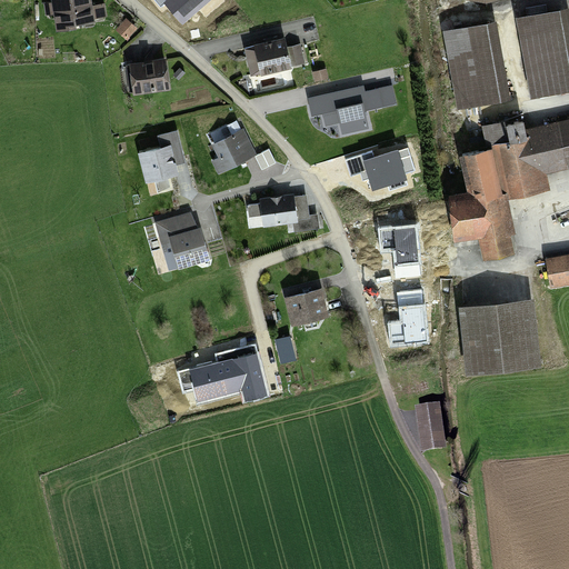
[(55,16),(57,30),(91,26),(91,21),(102,19),(101,8),(89,9),(87,0),(69,0),(52,2),(53,6),(45,7),(46,17),(55,16)]
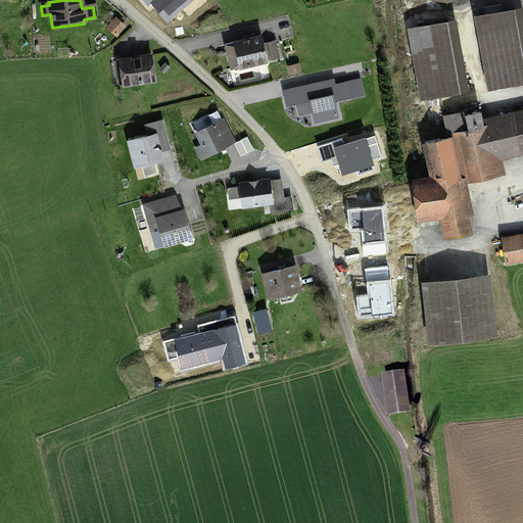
[(476,19),(488,91),(522,85),(522,28),(520,11),(476,19)]
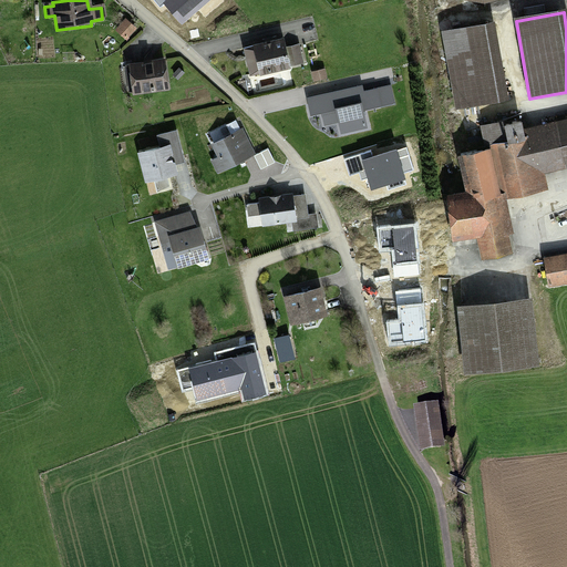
[(491,26),(441,35),(455,109),(505,99),(491,26)]
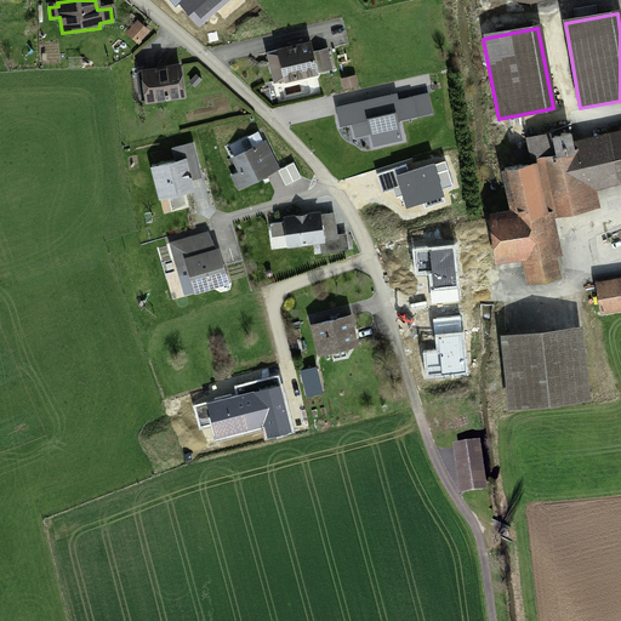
[(311,41),(266,52),(274,84),(284,81),(285,84),(319,75),(318,73),(313,52),(311,41)]
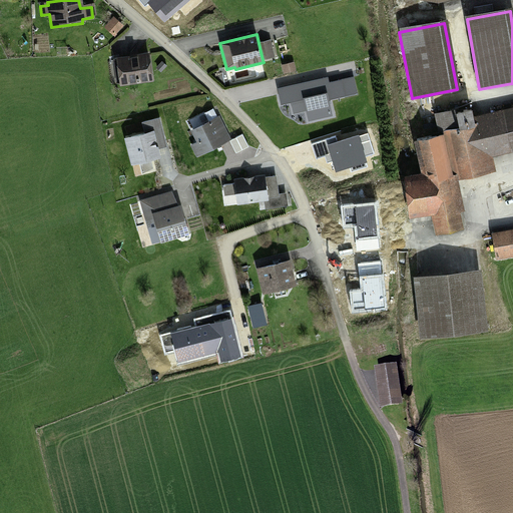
[(271,39),(259,43),(263,60),(276,57),(271,39)]
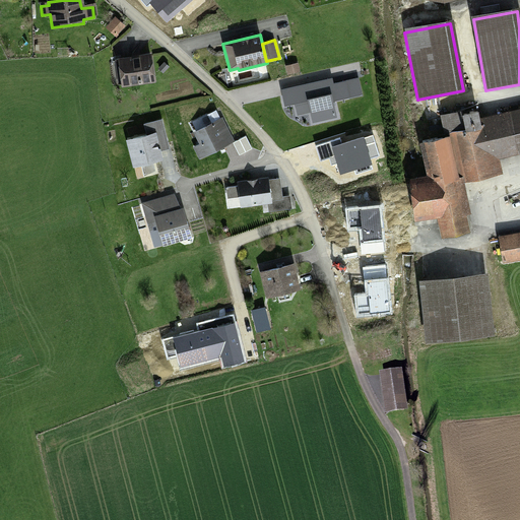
[(149,58),(118,61),(120,85),(151,83),(149,58)]
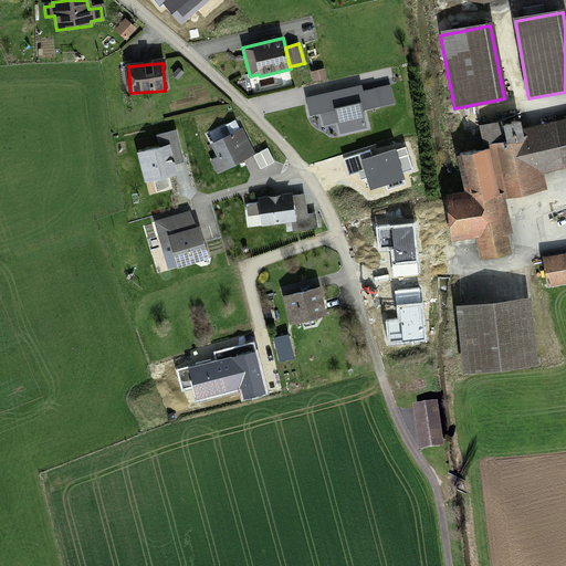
[(311,71),(313,81),(326,77),(324,67),(311,71)]
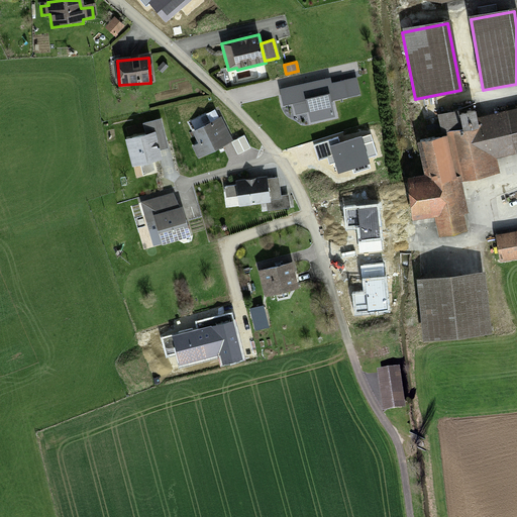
[(330,78),(279,89),(283,107),(293,104),(295,114),(308,112),(310,122),(335,117),(331,102),(360,95),(356,78),(331,83),(330,78)]
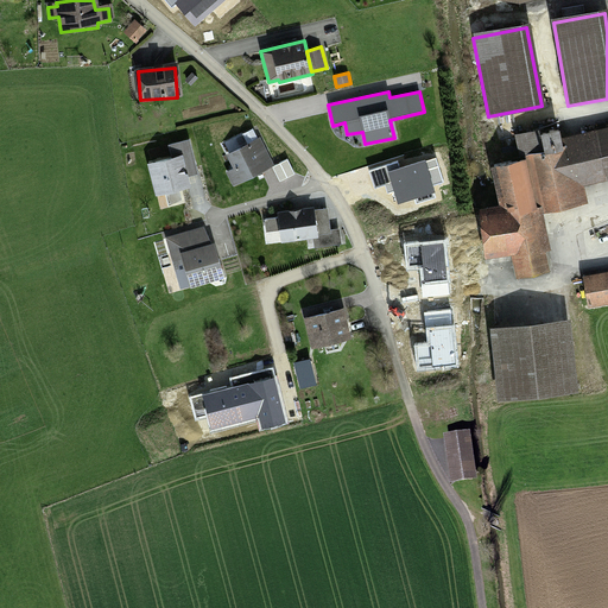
[(233,169),(226,172),(233,187),(274,166),(260,138),(258,138),(253,128),(242,134),(247,144),(226,154),(233,169)]
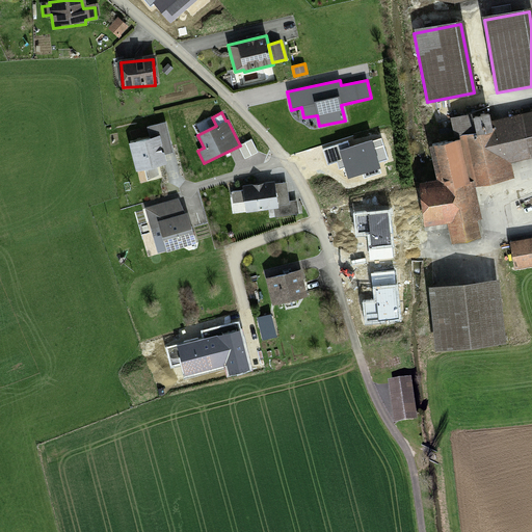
[(461,141),(471,185),(510,177),(507,162),(531,157),(531,115),(490,124),(489,117),(471,122),(473,136),(461,138),(461,141)]
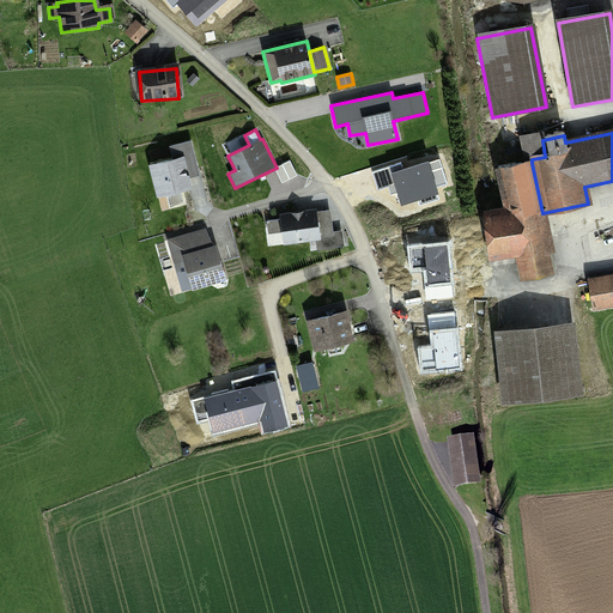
[(532,159),(545,157),(542,140),(541,135),(519,139),(523,161),(532,159)]
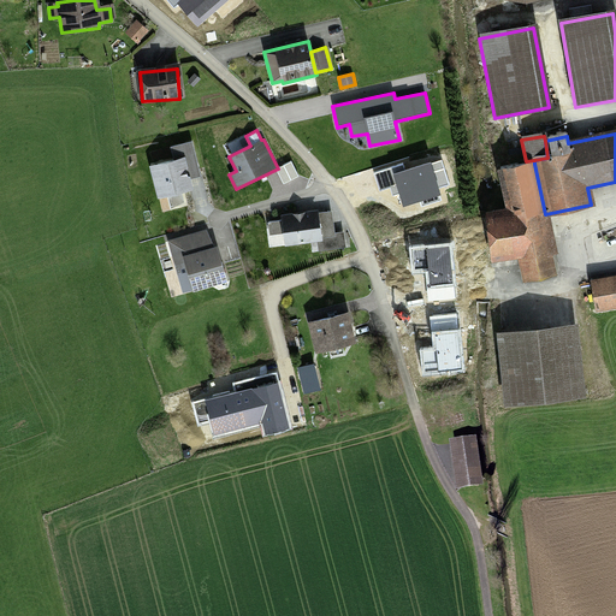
[(173,160),(149,166),(158,199),(193,190),(190,179),(201,177),(191,142),(170,147),(173,160)]
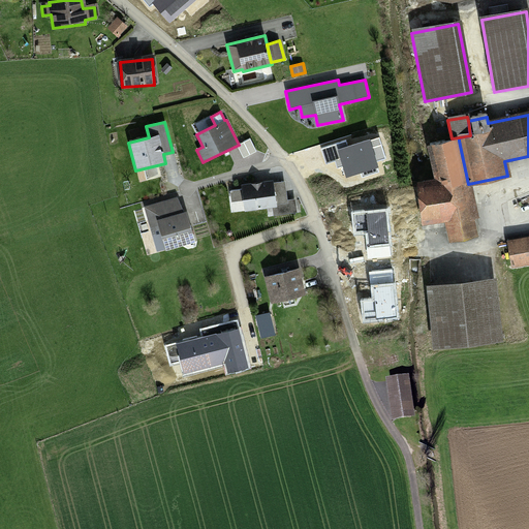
[(468,184),(459,141),(427,147),(434,182),(418,186),(422,225),(445,222),(448,239),(478,236),(468,184)]
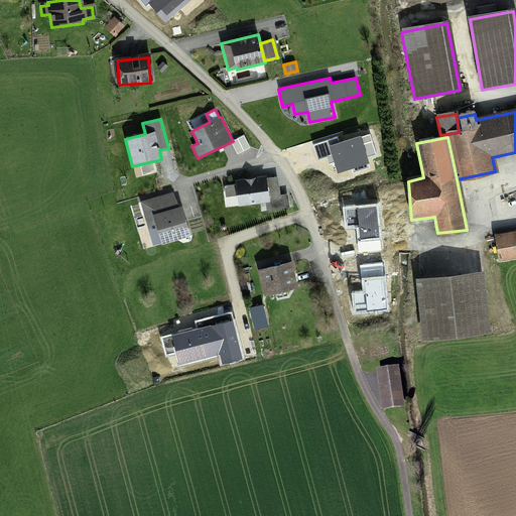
[(235,184),(224,186),(226,198),(237,196),(238,207),(265,203),(267,211),(289,208),(287,195),(280,196),(278,177),(267,178),(266,176),(235,180),(235,184)]
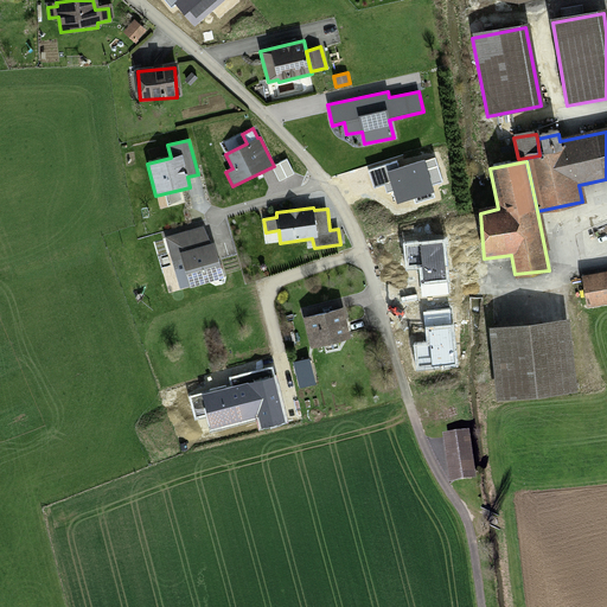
[(203,227),(165,237),(180,289),(190,287),(190,289),(224,279),(213,243),(211,244),(203,227)]
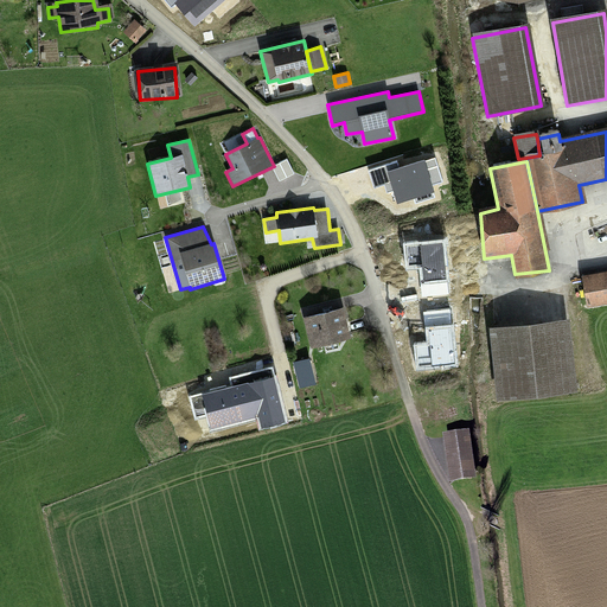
[(606,274),(581,278),(586,306),(606,302),(606,274)]
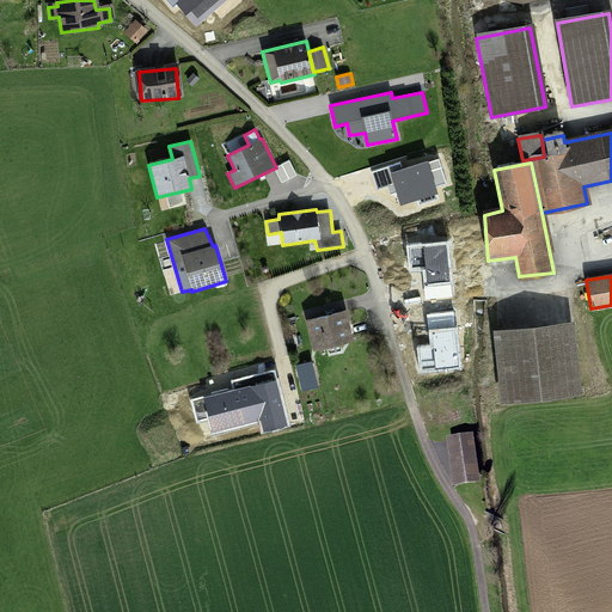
[(306,316),(313,347),(354,337),(346,306),(306,316)]
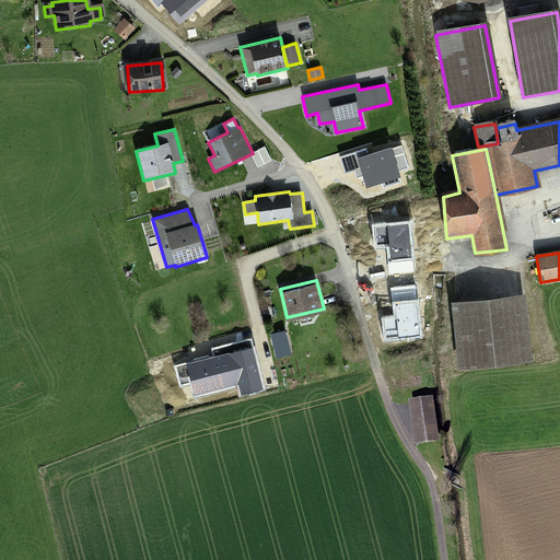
[(526,295),(454,303),(461,366),(533,360),(526,295)]
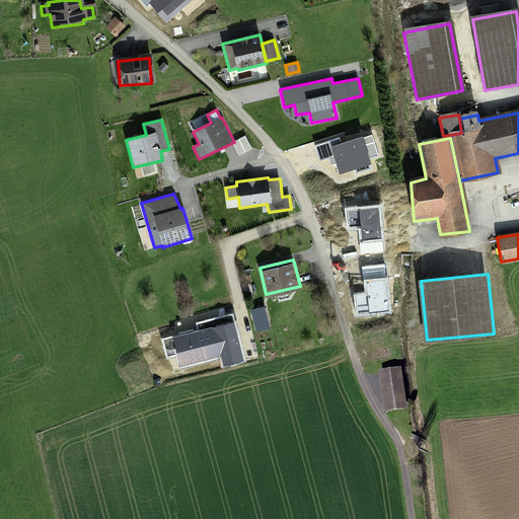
[(399,374),(379,377),(384,416),(403,413),(399,374)]
